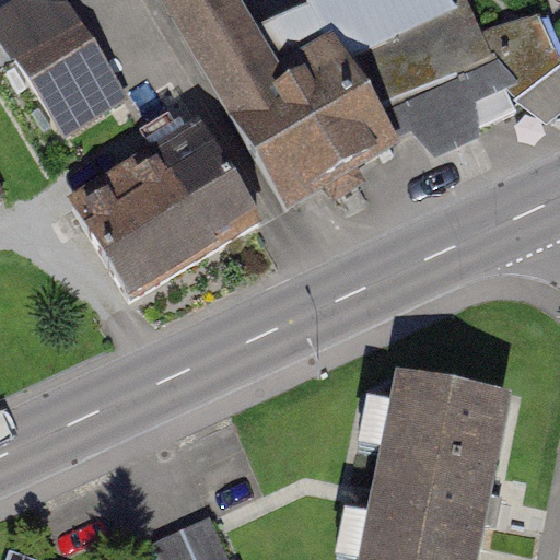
[(155,0),(273,205),(370,150),(303,34),(275,50),(245,0),(155,0)]
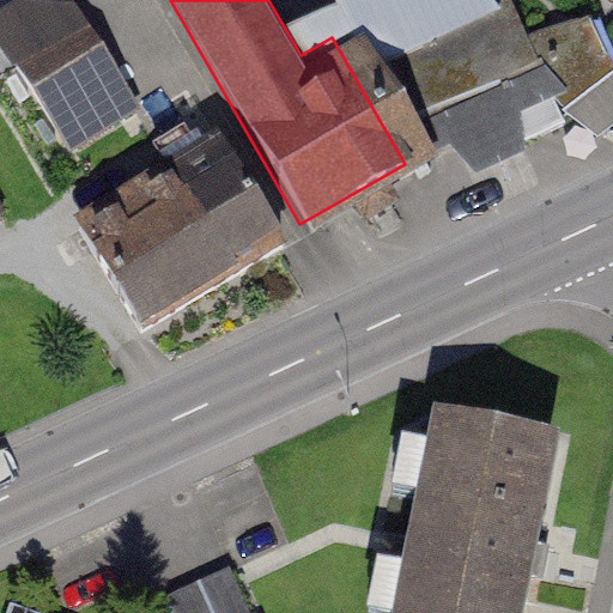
[(346,0),(465,176),(578,113),(499,0),(346,0)]
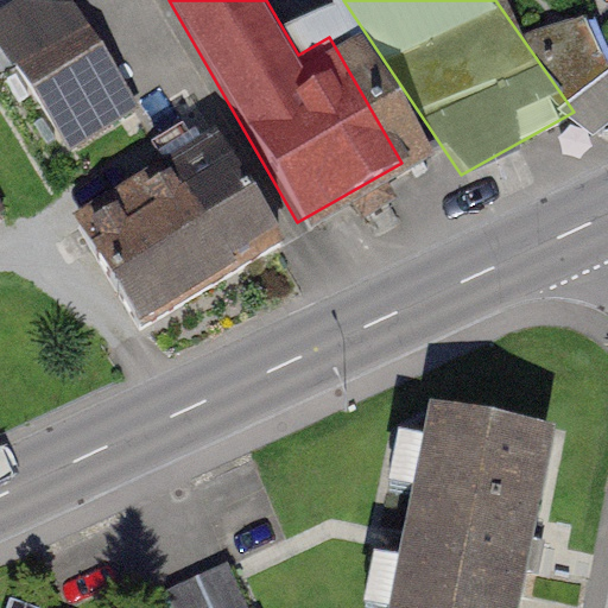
[(45,108),(71,156),(145,114),(119,68),(83,6),(10,48),(45,108)]
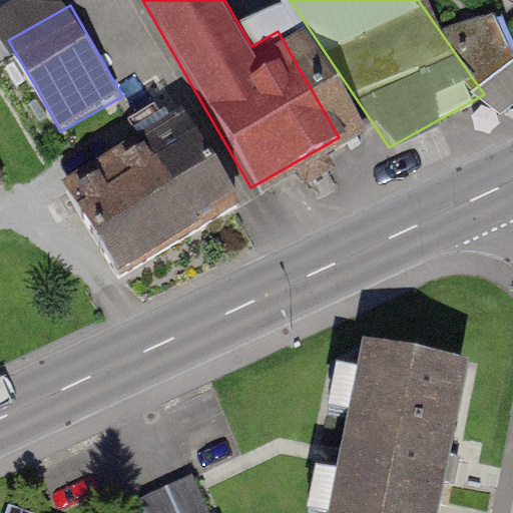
[(190,226),(229,202),(178,118),(139,142),(190,226)]
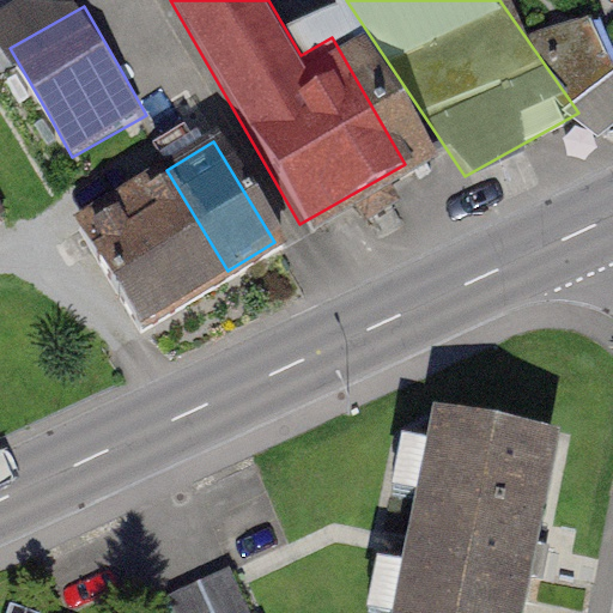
[(137,326),(228,271),(167,170),(76,225),(137,326)]
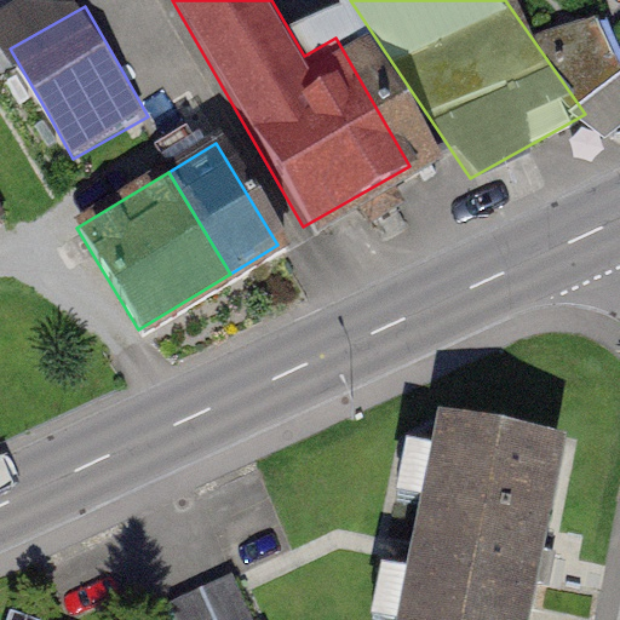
[(543,619),(580,431),(437,405),(396,619),(543,619)]
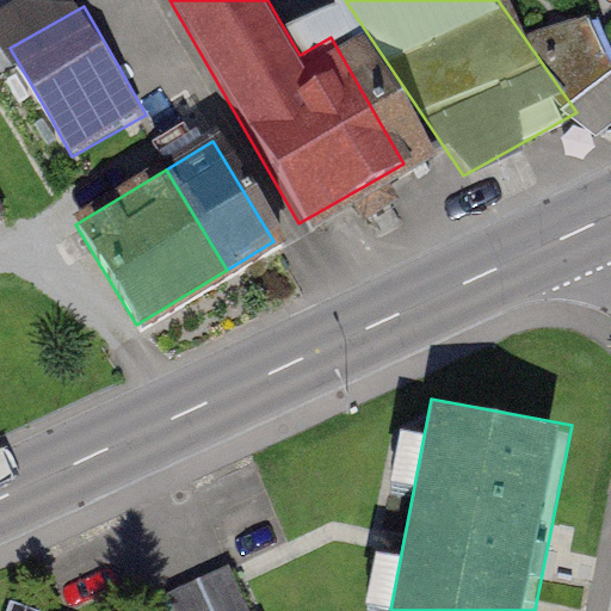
[(187,586),(196,610),(265,610),(247,563),(187,586)]
